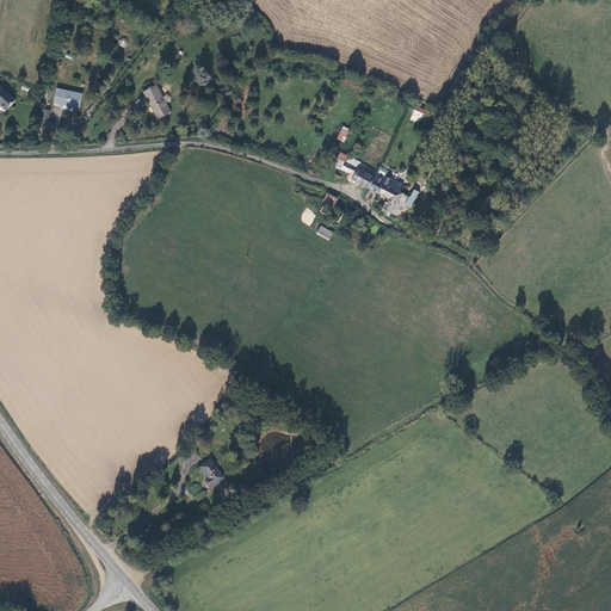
[(183,18),(199,4),(196,0),(195,0),(180,13),(183,18)]
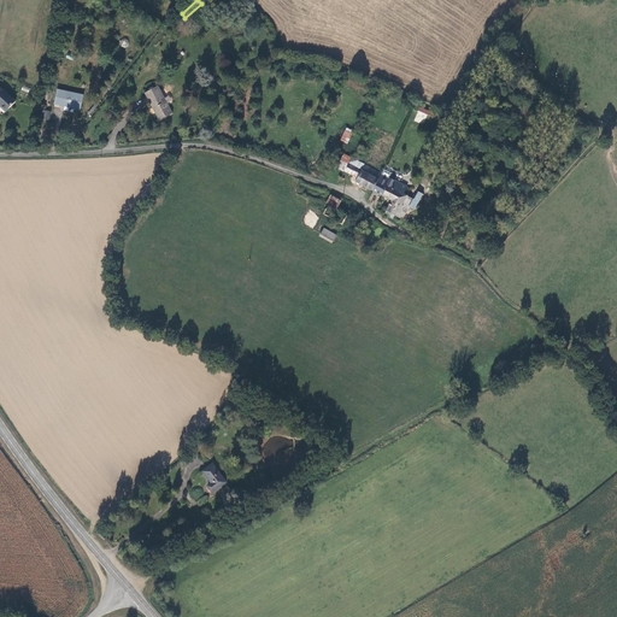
[(146,93),(151,103),(159,121),(172,113),(158,86),(146,93)]
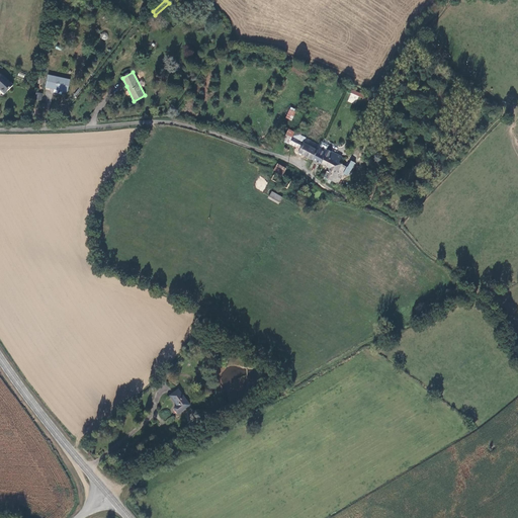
[(3,76),(0,78),(0,89),(5,94),(13,85),(3,76)]
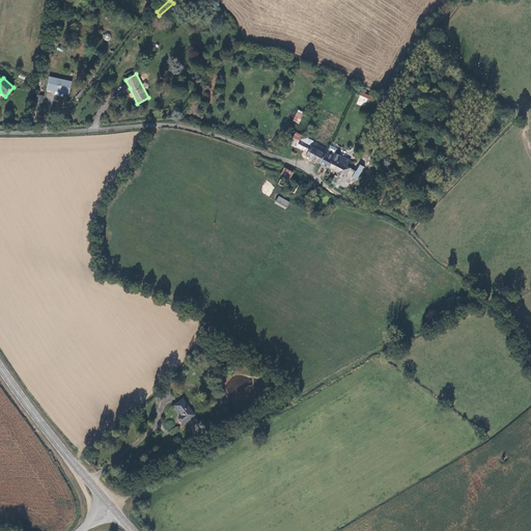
[(59,91),(71,93),(73,82),(51,78),(49,89),(54,90),(55,86),(60,87),(59,91)]
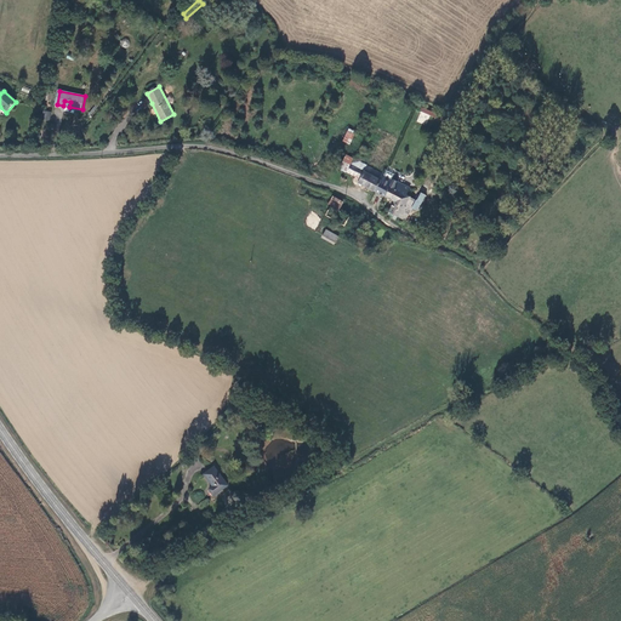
[(451,120),(417,106),(416,109),(442,120),(440,124),(448,127),(451,120)]
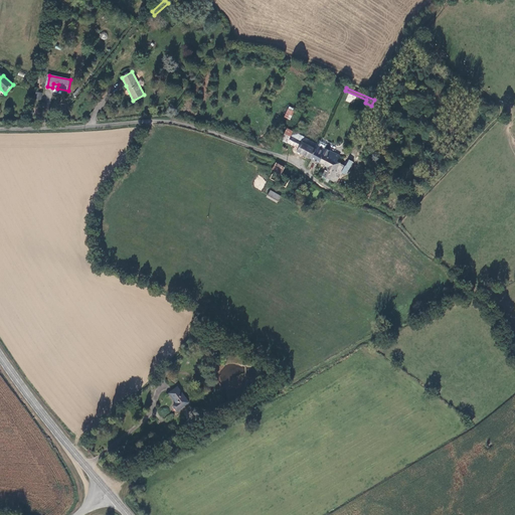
[(282,141),(287,143),(292,133),(287,129),(282,141)]
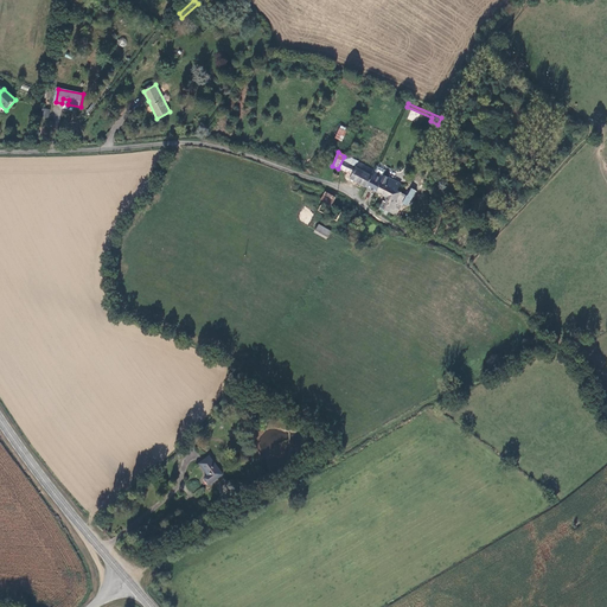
[(338,168),(347,174),(351,176),(357,164),(344,157),(338,168)]
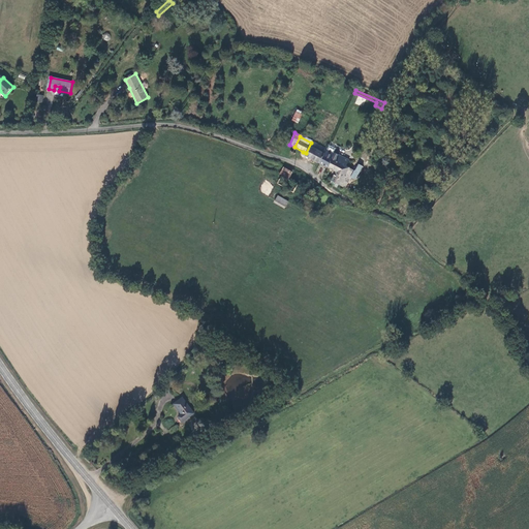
[(301,154),(320,163),(325,150),(311,143),(306,153),(303,152),(301,154)]
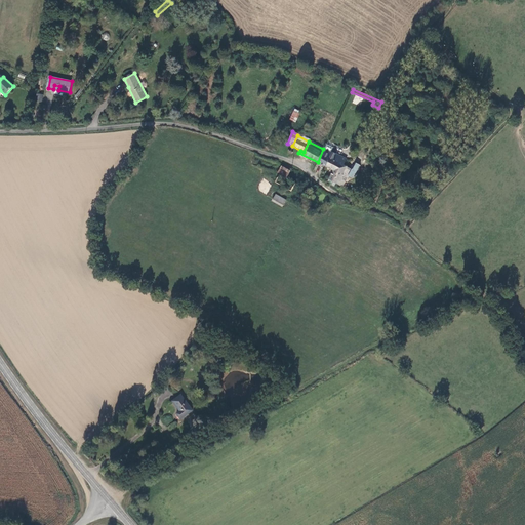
[(318,162),(326,166),(329,160),(344,166),(347,160),(331,152),(333,147),(326,144),(323,149),(318,162)]
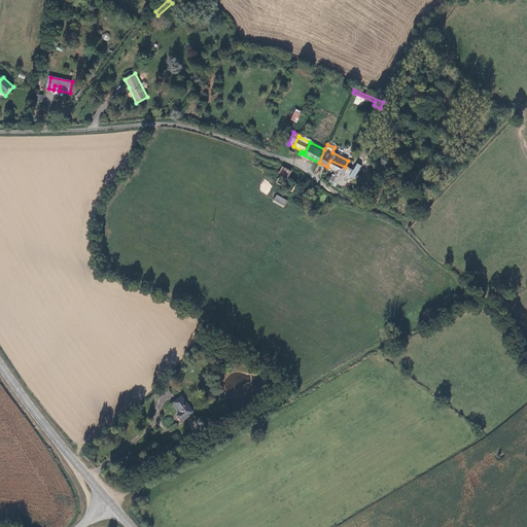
[(335,171),(328,183),(337,187),(338,185),(344,188),(347,181),(350,175),(352,170),(345,167),(330,161),(327,167),(335,171)]
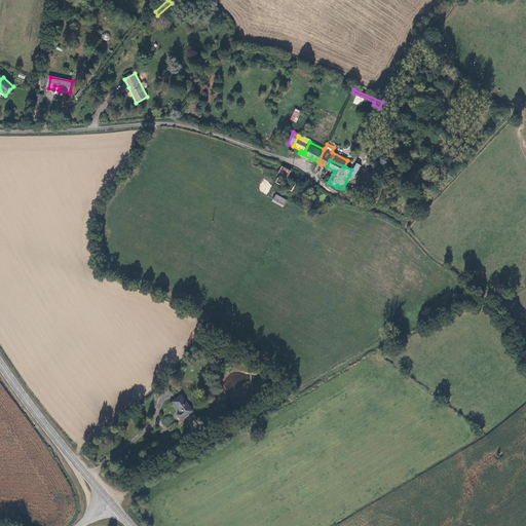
[(352,167),(351,170),(349,175),(352,176),(355,175),(361,163),(357,161),(354,166),(352,167)]
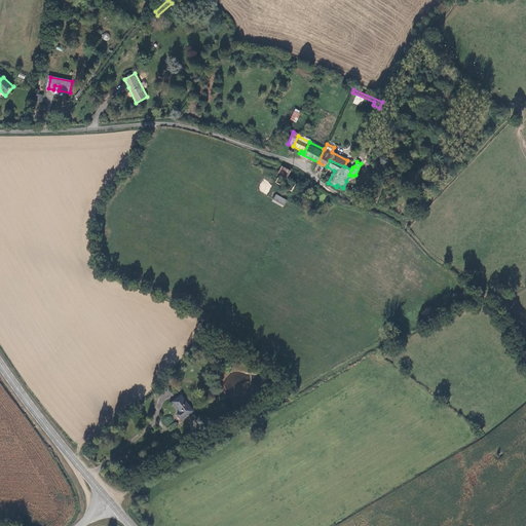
[(288,179),(291,173),(282,167),(277,174),(279,175),(288,179)]
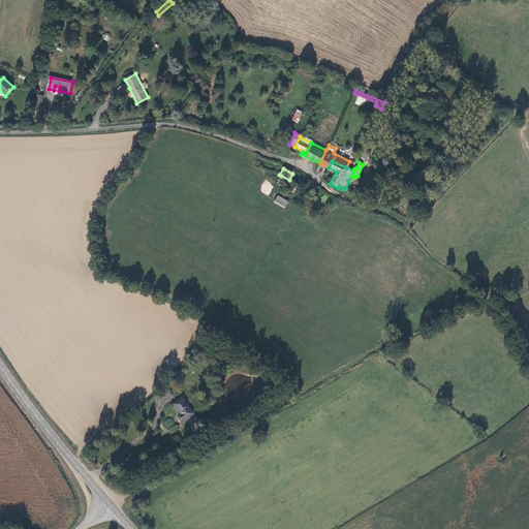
[(289,180),(281,176),(277,184),(293,193),(299,185),(289,180)]
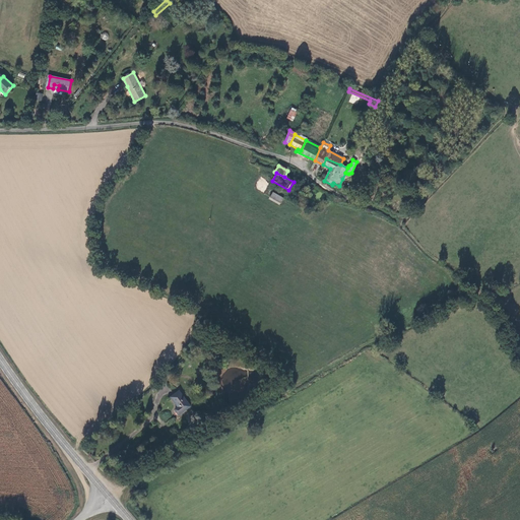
[(284,199),(274,193),(271,198),(281,204),(284,199)]
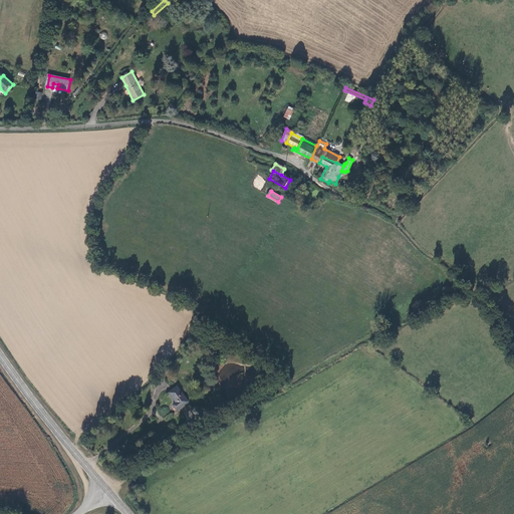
[(190,351),(195,344),(192,342),(186,348),(190,351)]
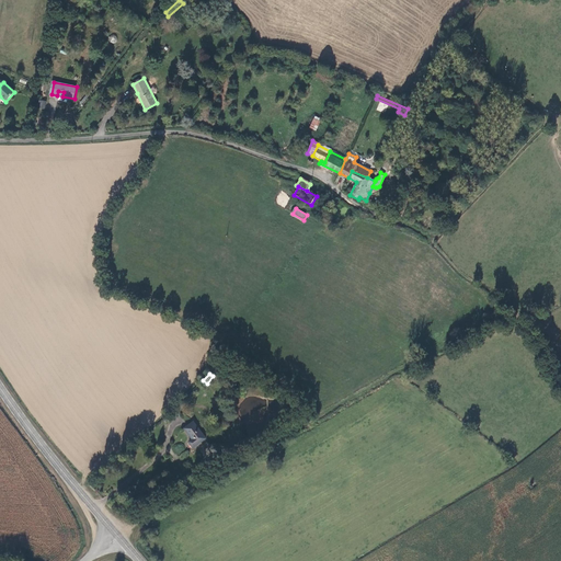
[(192,439),(190,442),(194,448),(206,438),(193,421),(184,428),(192,439)]
